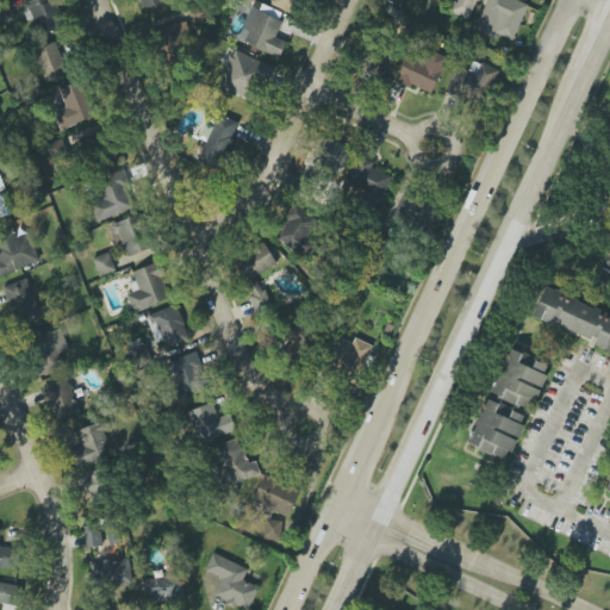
[(63,26),(53,0),(30,0),(25,2),(38,36),(63,26)]
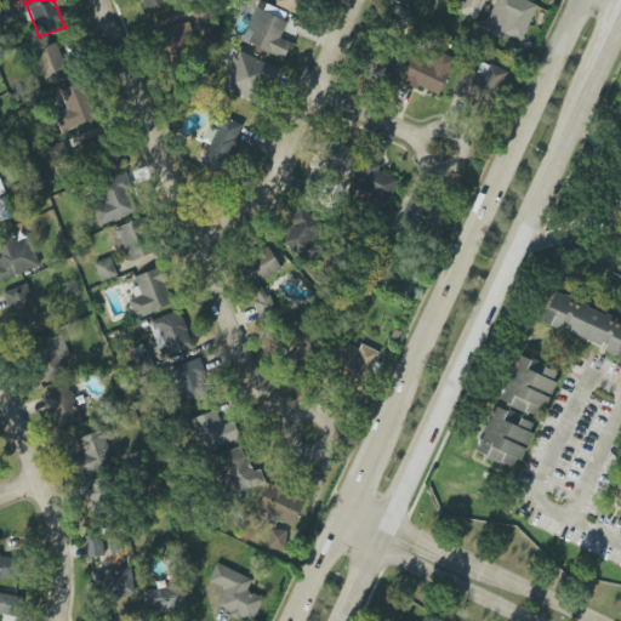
[(171,3),(170,0),(141,0),(143,10),(171,3)]
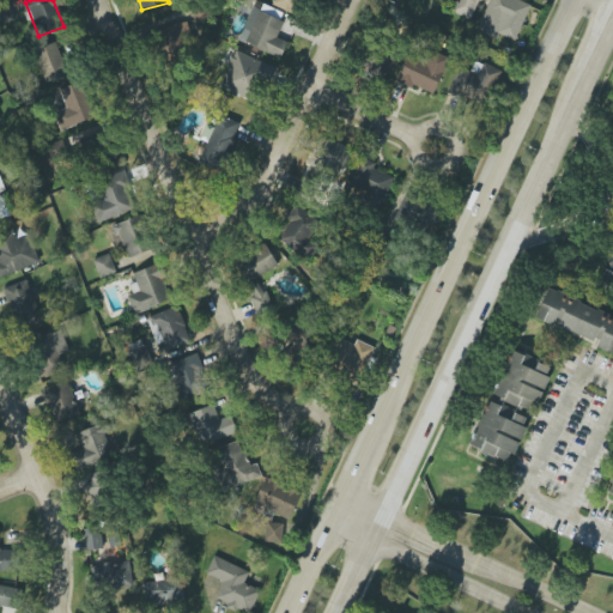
[(274,0),(273,5),(296,13),(301,0),(274,0)]
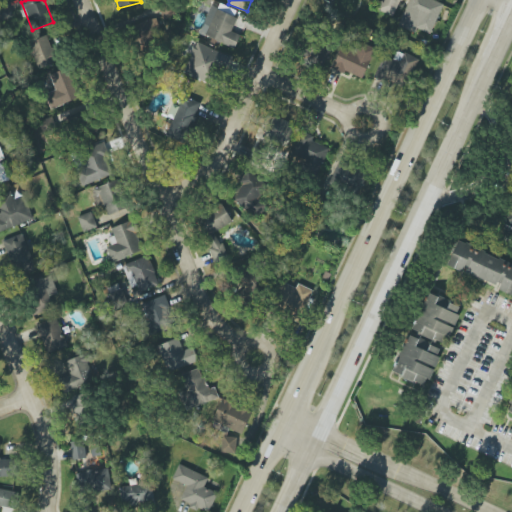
[(382,0),(378,10),(393,17),(400,0),(382,0)]
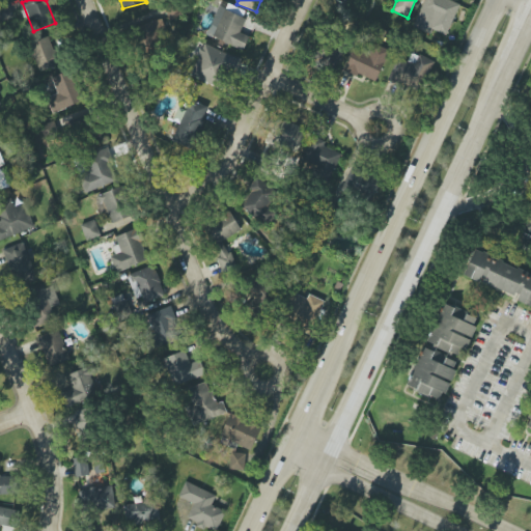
[(447,35),(459,4),(449,0),(423,0),(413,28),(430,34),(432,29),(447,35)]
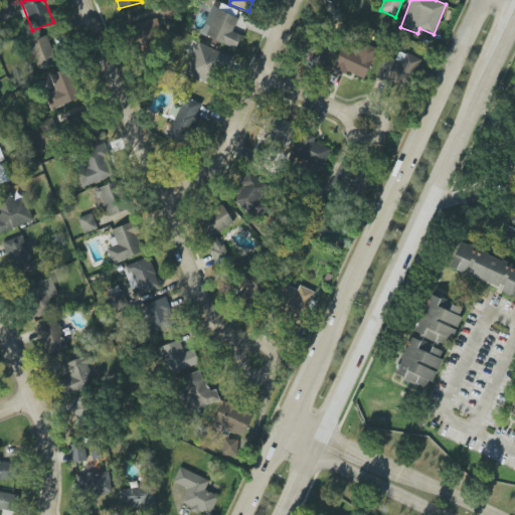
[(235,49),(241,35),(232,31),(238,18),(212,6),(200,32),(235,49)]
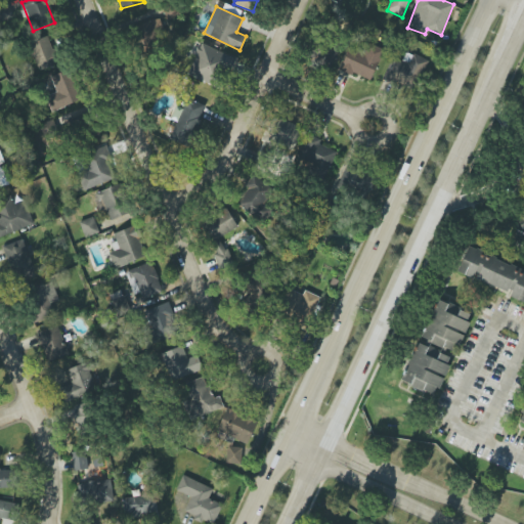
[(134,26),(139,48),(167,42),(162,18),(134,26)]
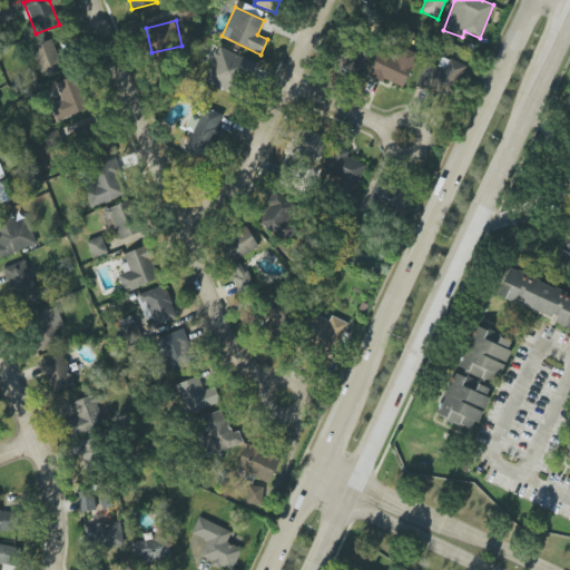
[(64,69),(52,39),(31,47),(43,77),(64,69)]
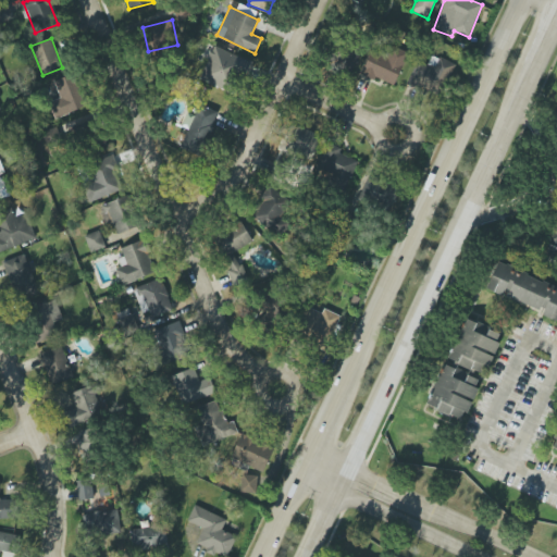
[(395,86),(407,54),(374,42),(362,74),(395,86)]
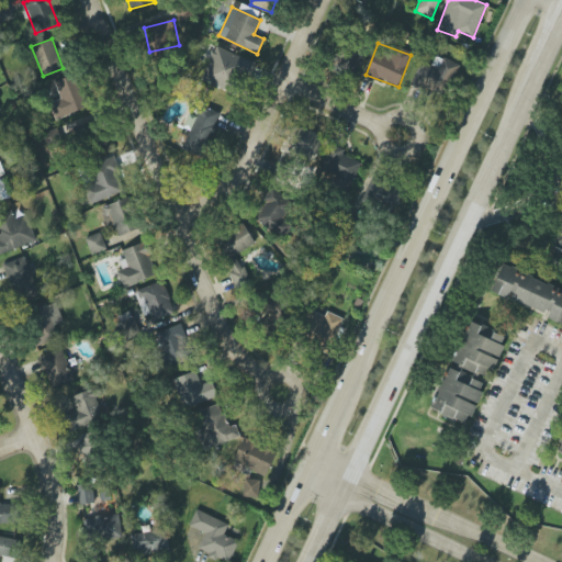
[(201,79),(228,91),(237,71),(247,76),(253,63),(215,46),(201,79)]
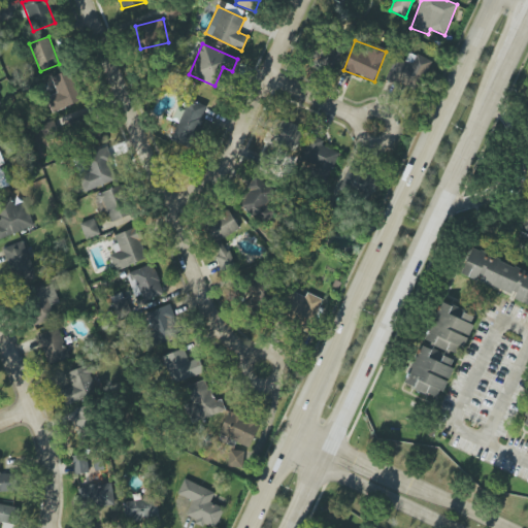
[(341,52),(328,43),(318,60),(331,68),(341,52)]
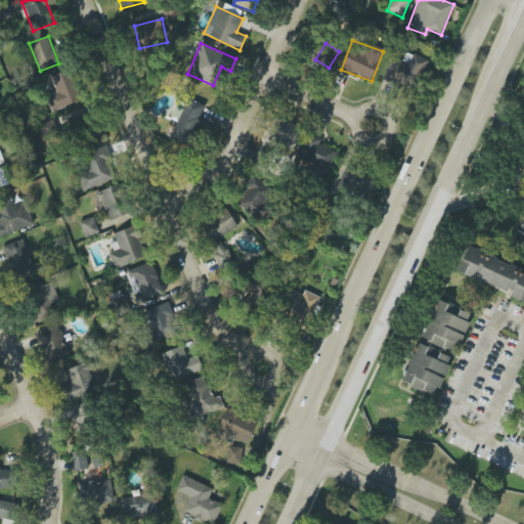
[(415,90),(427,59),(406,51),(402,62),(392,58),(384,79),(415,90)]
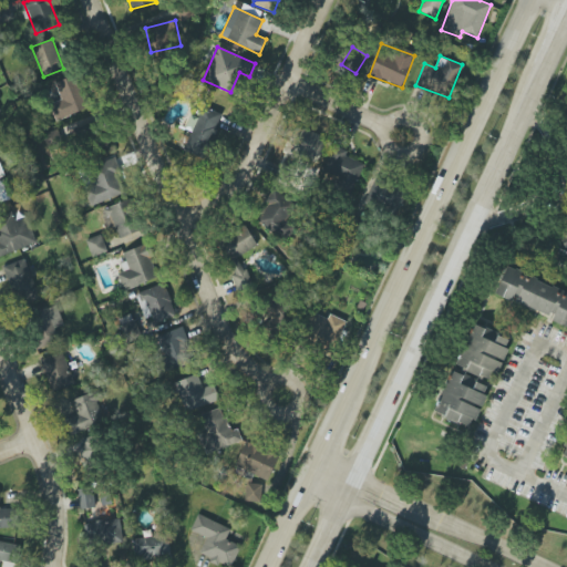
[(55,121),(90,107),(76,75),(55,83),(62,101),(50,105),(55,121)]
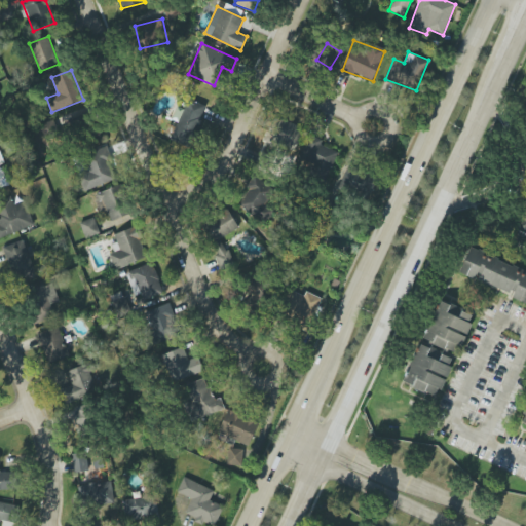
[(205,105),(185,99),(172,141),(192,147),(205,105)]
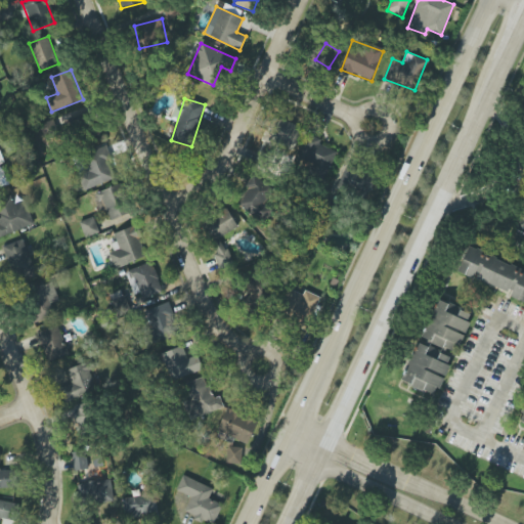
[(61,127),(57,128),(55,120),(41,124),(46,141),(64,135),(61,127)]
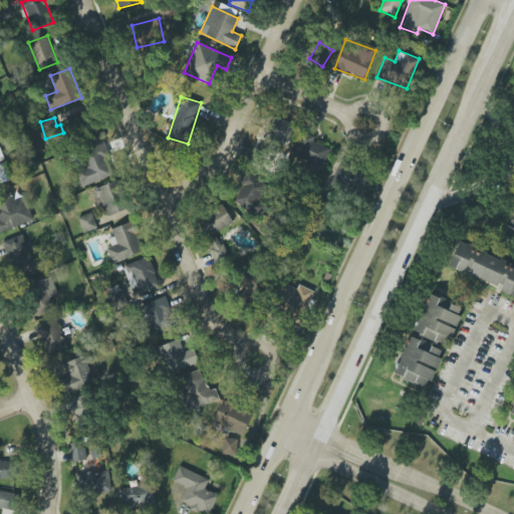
[(293,121),(263,118),(261,141),(290,144),(293,121)]
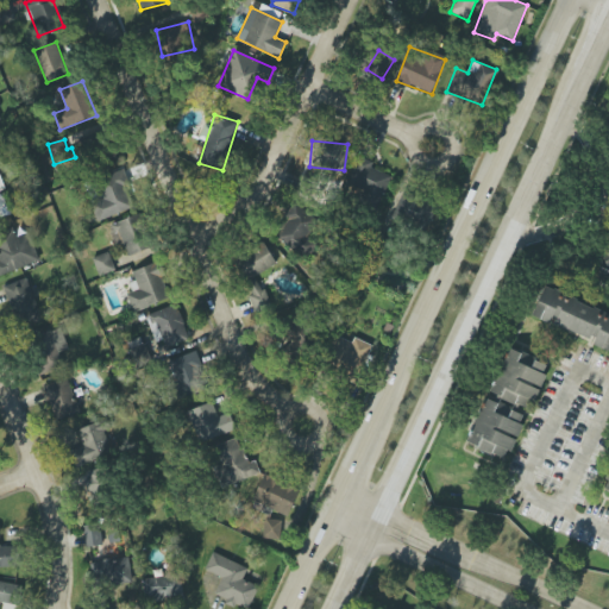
[(372,168),(374,163),(357,156),(344,186),(380,202),(391,176),(372,168)]
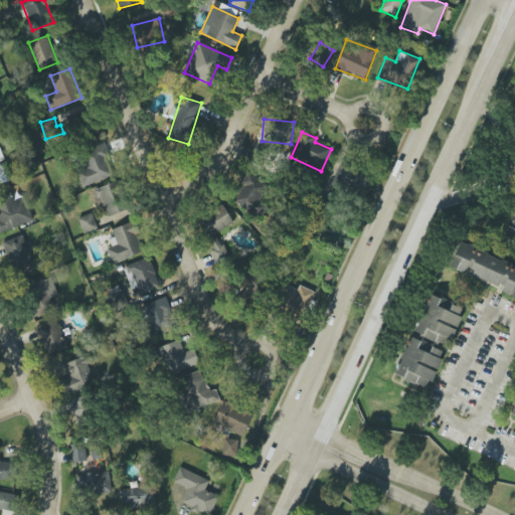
[(87,167),(75,171),(82,188),(116,174),(103,143),(80,152),(87,167)]
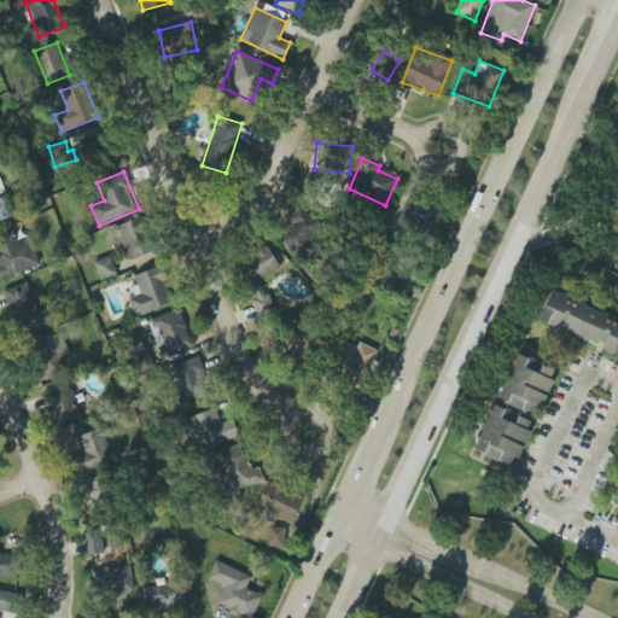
[(0,220),(13,216),(0,175),(0,220)]
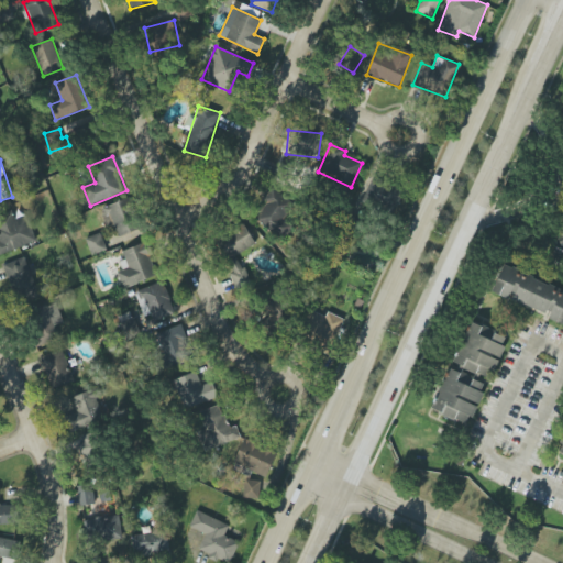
[(404,195),(374,177),(363,197),(393,213),(404,195)]
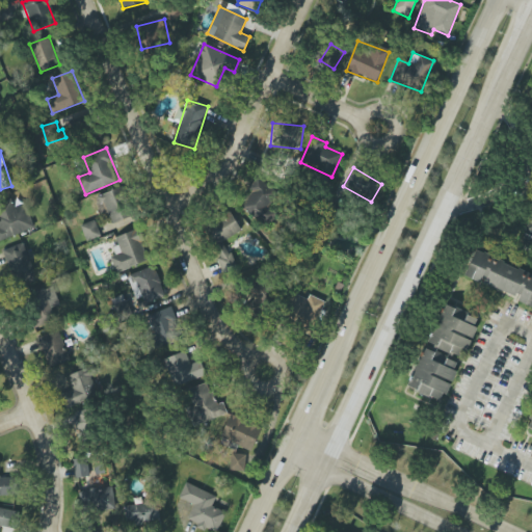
[(240,209),(269,225),(276,213),(267,208),(277,190),(257,179),(240,209)]
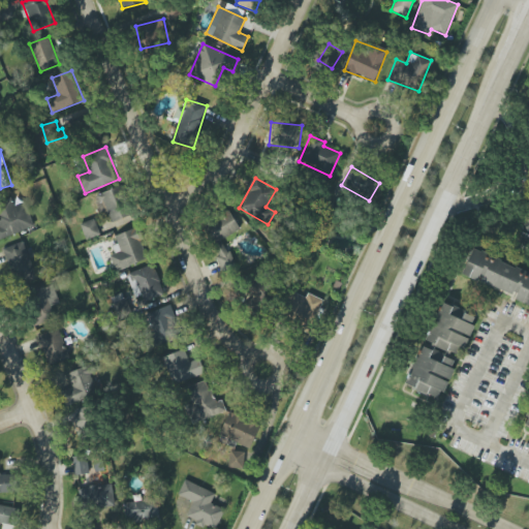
[(105,224),(131,215),(121,185),(94,195),(105,224)]
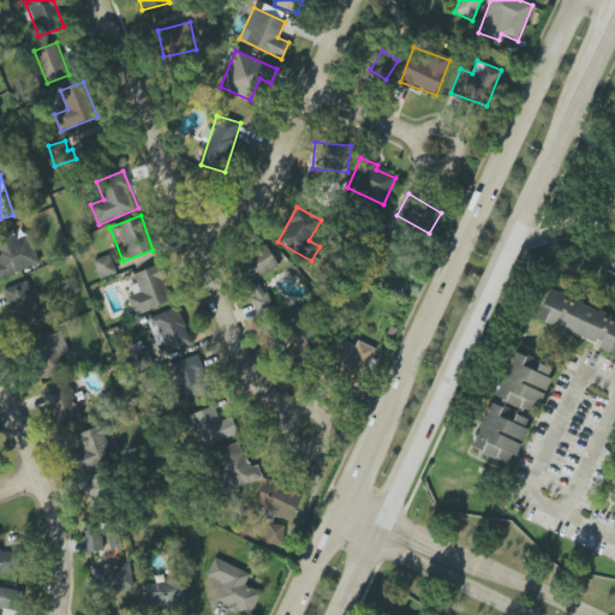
[(0,278),(40,264),(29,234),(17,239),(13,230),(0,234),(0,254),(4,263),(0,263),(0,278)]
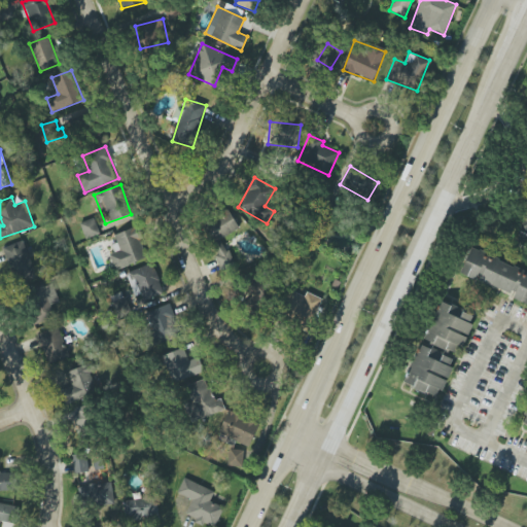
[(239,227),(226,209),(199,226),(226,270),(235,264),(220,240),(239,227)]
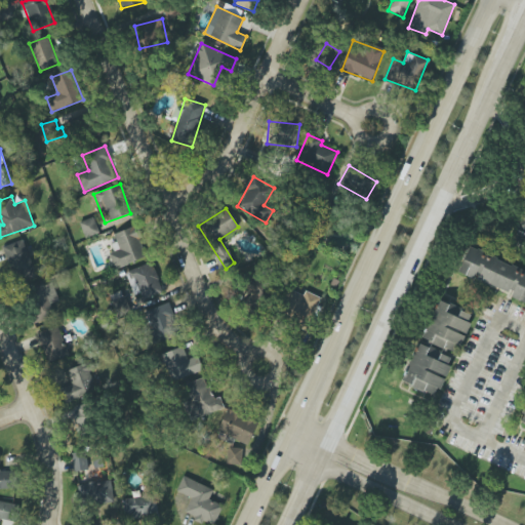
[(524,211),(522,210),(512,235),(524,240),(524,211)]
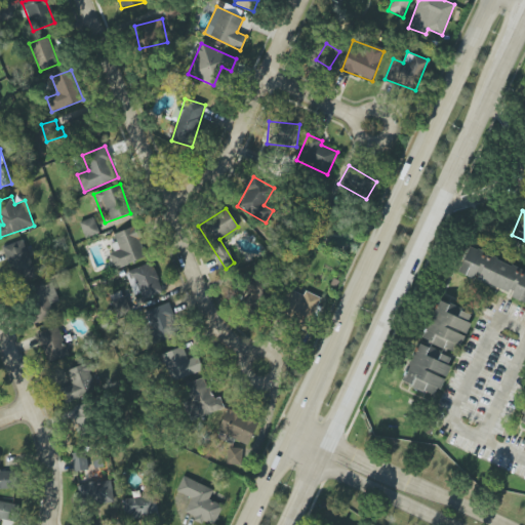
[(98,232),(92,217),(79,223),(85,237),(98,232)]
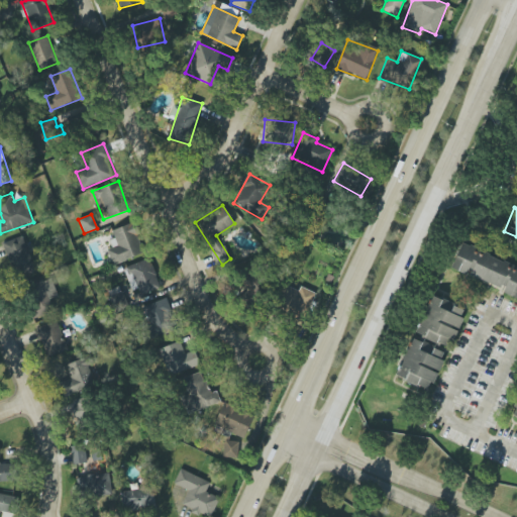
[(145,251),(132,222),(112,231),(115,238),(109,240),(112,248),(107,250),(114,266),(145,251)]
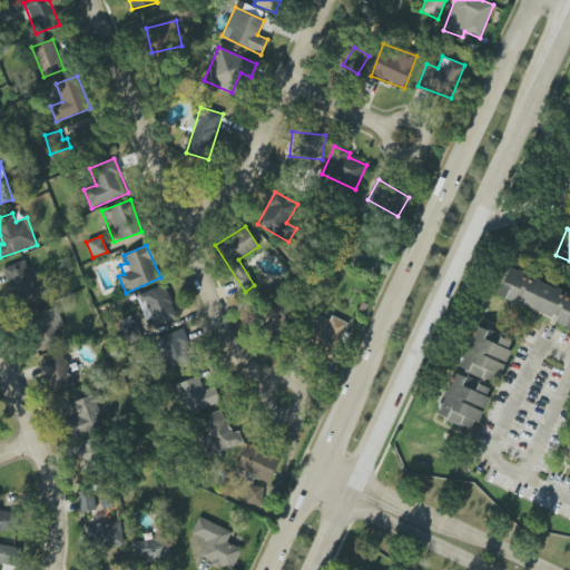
[(2,269),(20,306),(42,295),(23,259),(2,269)]
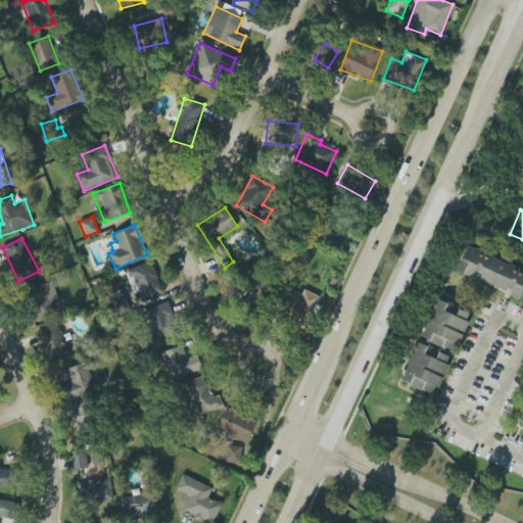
[(522,268),(467,246),(457,272),(510,293),(509,296),(522,301),(522,268)]
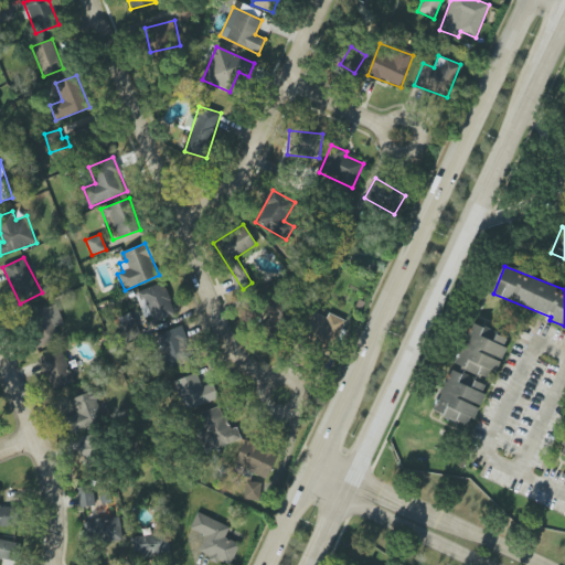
[(137,294),(150,326),(177,313),(162,281),(137,294)]
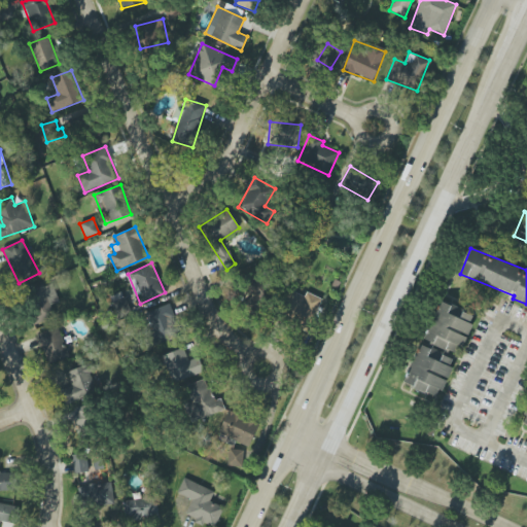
[(240,301),(261,313),(276,286),(254,274),(240,301)]
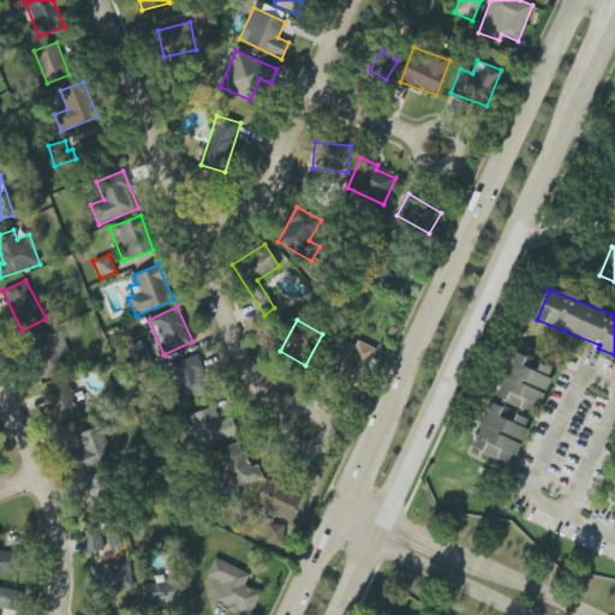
[(72,368),(64,330),(30,339),(39,376),(72,368)]
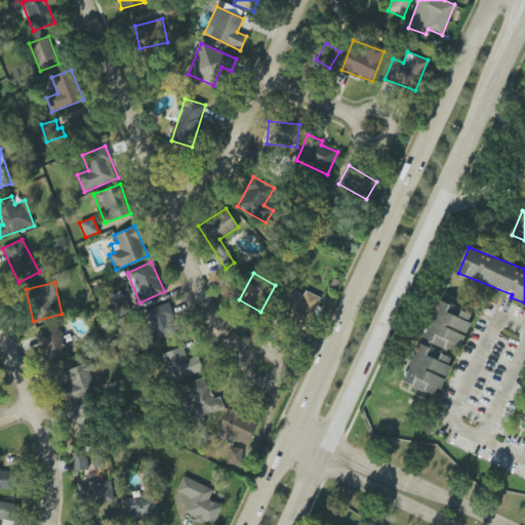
[(319,296),(305,291),(304,294),(292,291),(284,318),(309,326),(319,296)]
